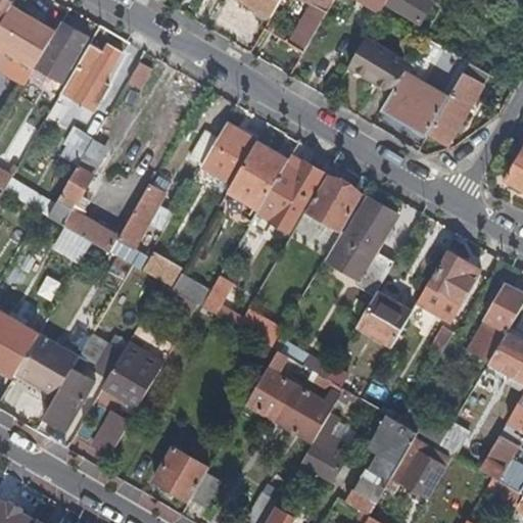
[(0,0),(0,25),(11,5),(13,1),(12,0),(0,0)]
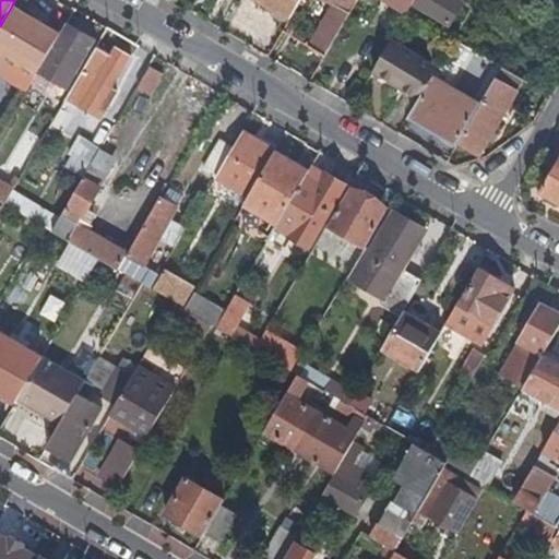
[(268,0),(265,6),(289,20),(300,0),(268,0)]
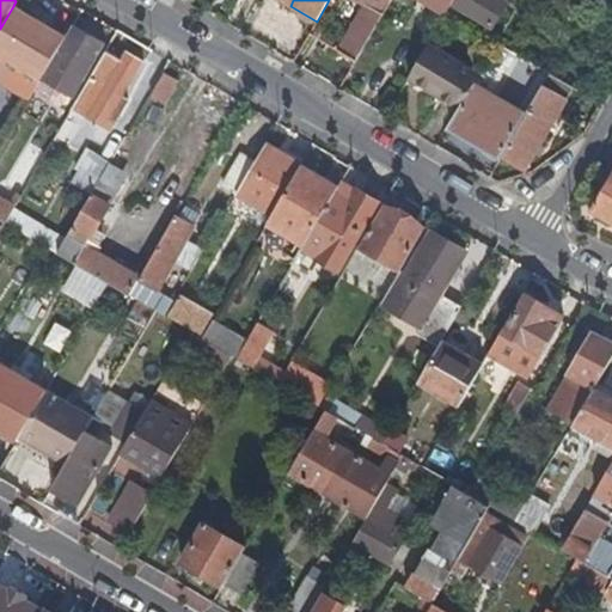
[(361,0),(366,2),(385,13),(392,0),(361,0)]
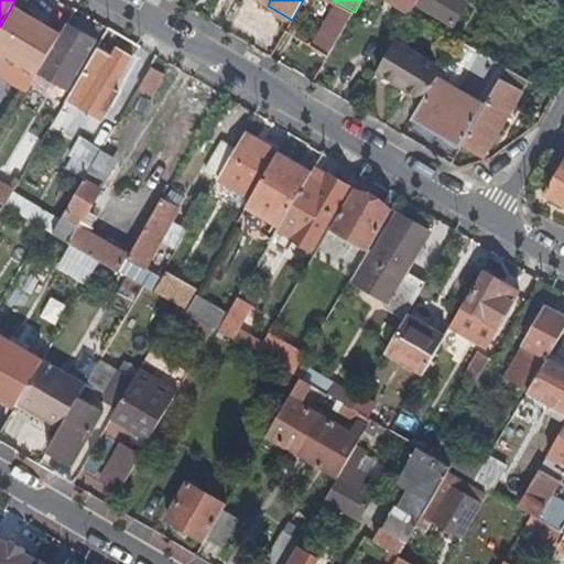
[(391,0),(412,12),(416,3),(418,0),(391,0)]
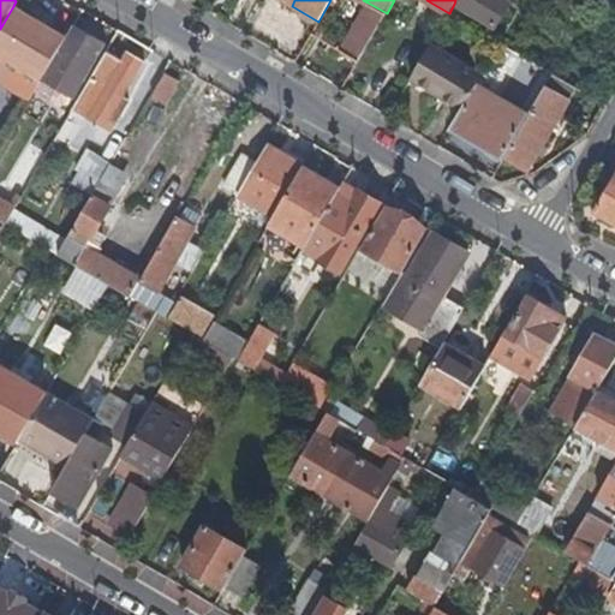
[(505,0),(455,0),(454,4),(496,27),(511,4),(505,0)]
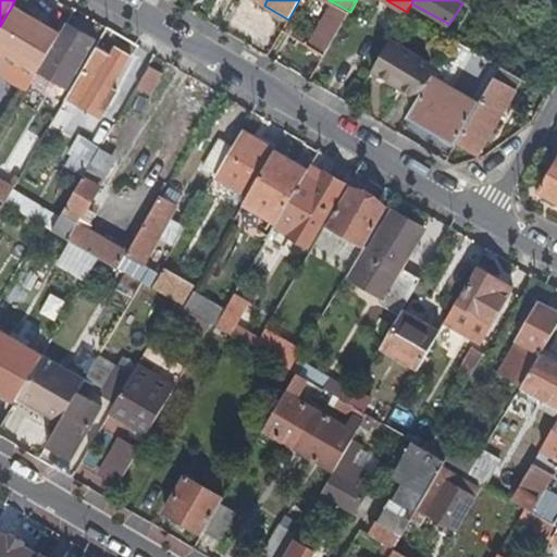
[(332,42),(350,12),(333,2),(307,46),(324,57),(332,42)]
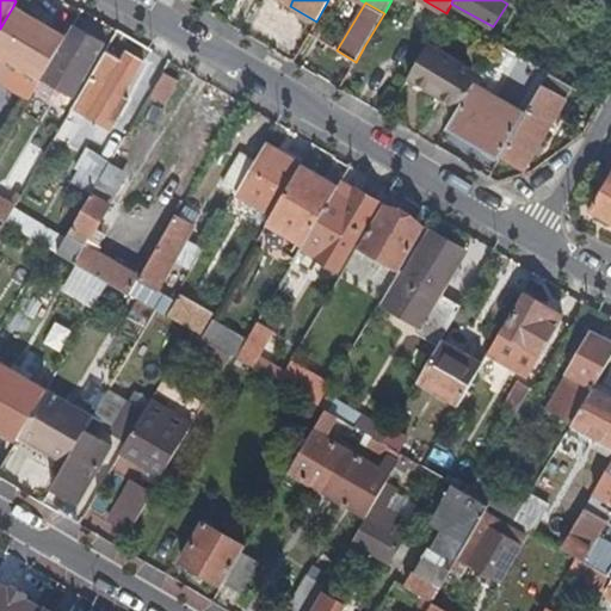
[(0,29),(0,53),(42,78),(66,36),(13,6),(0,29)]
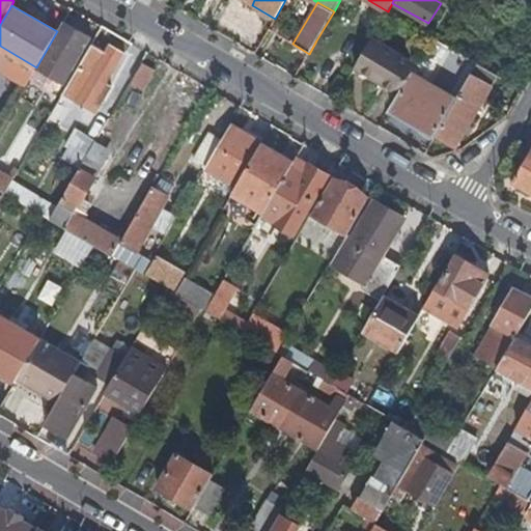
[(89,37),(62,22),(57,31),(36,67),(34,70),(61,84),(89,37)]
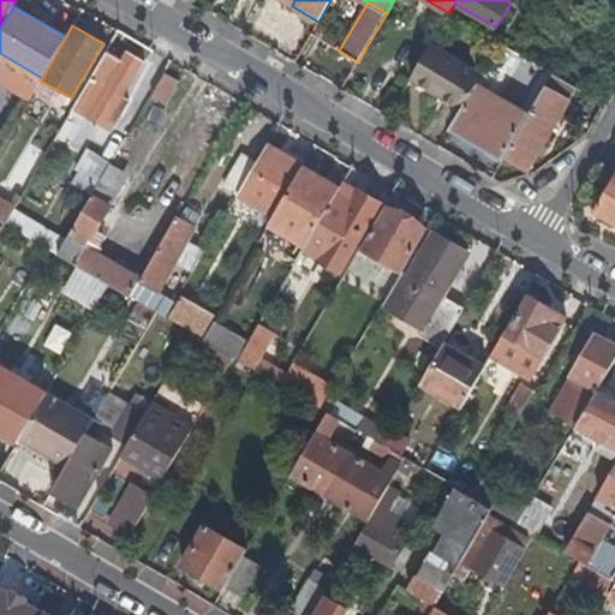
[(482,75),(430,45),(410,79),(461,109),(476,84),(482,75)]
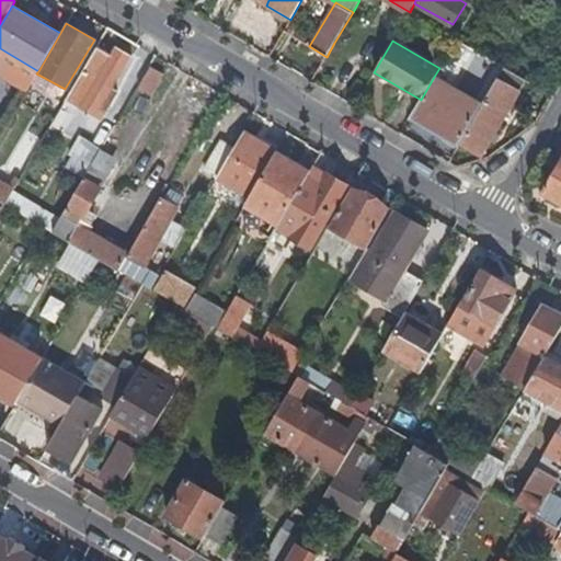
[(111,55),(96,46),(65,101),(100,121),(113,98),(107,94),(129,56),(115,48),(111,55)]
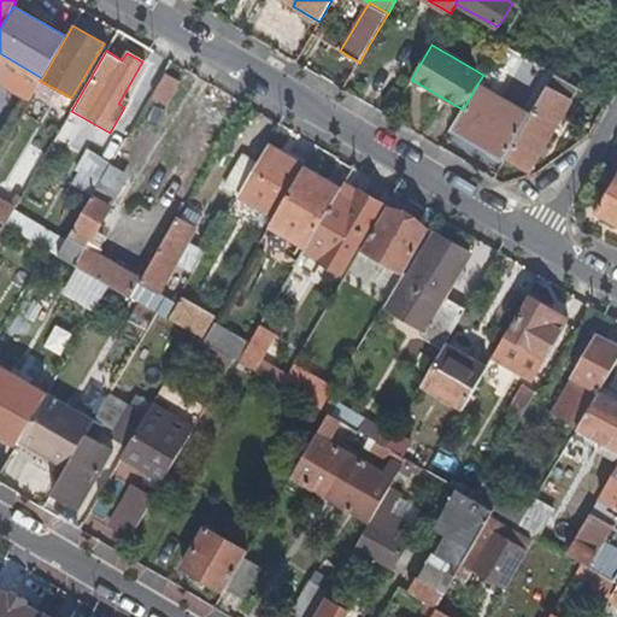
[(180,80),(164,71),(150,95),(165,104),(180,80)]
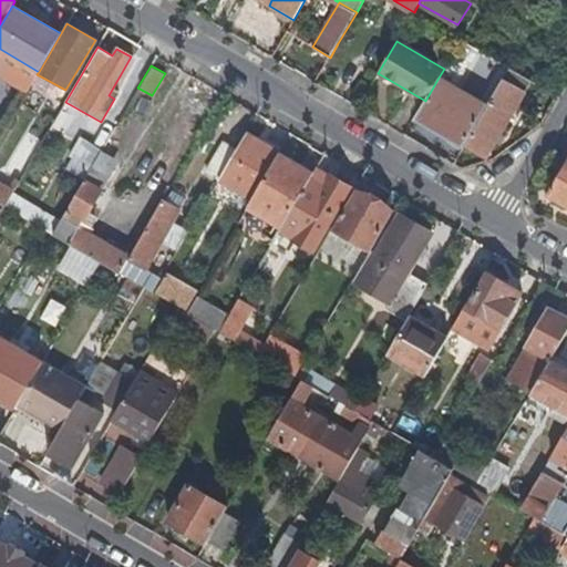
[(486,156),(529,80),(508,66),(485,106),(464,143),(486,156)]
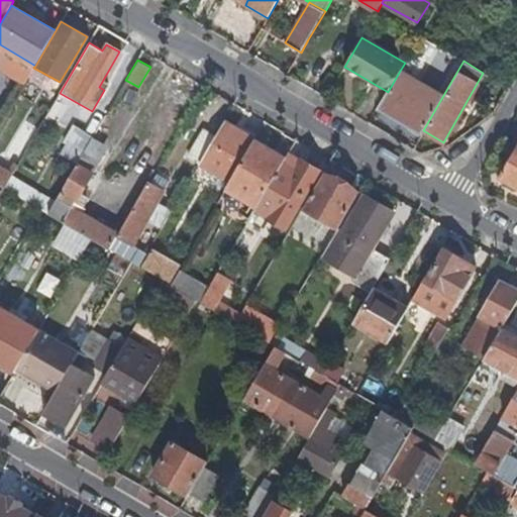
[(380,107),(422,131),(423,130),(442,97),(400,71),(388,92),(380,107)]
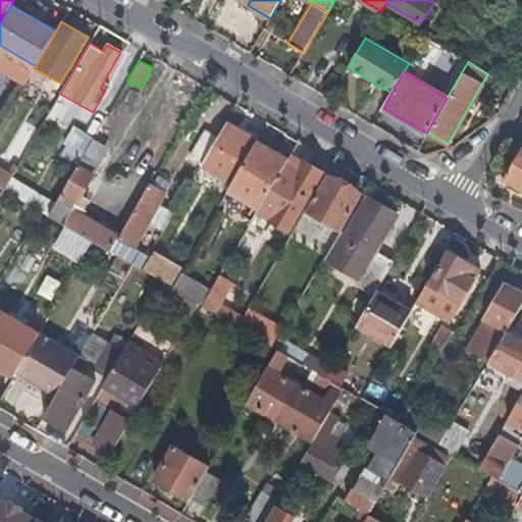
[(201,166),(232,185),(258,141),(226,122),(218,138),(210,152),(201,166)]
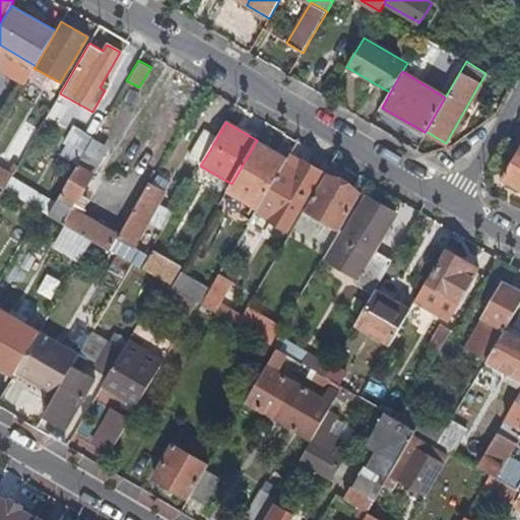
[(66,137),(70,139),(76,128),(72,126),(66,137)]
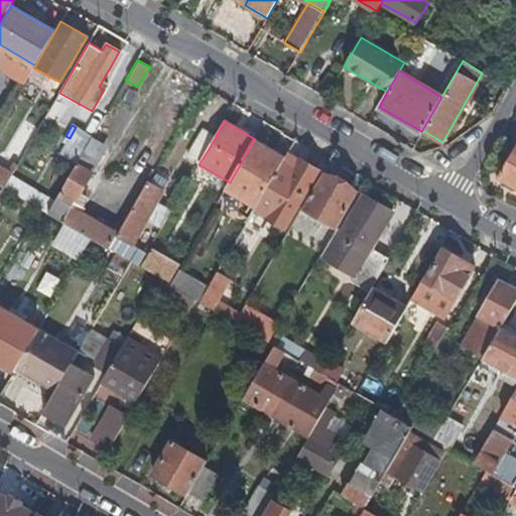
[(59,156),(76,166),(78,163),(93,137),(76,127),(70,138),(59,156)]
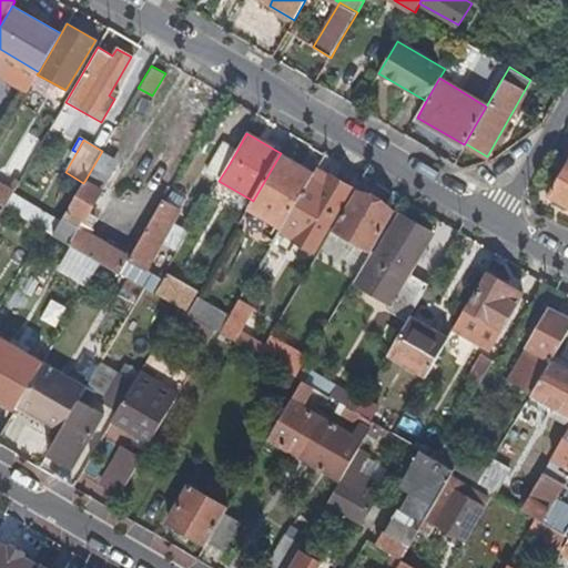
[(205,173),(219,181),(236,151),(223,143),(205,173)]
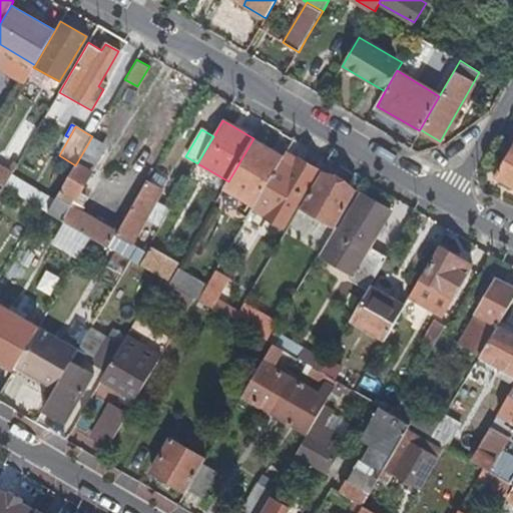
[(77,162),(92,170),(107,144),(92,136),(77,162)]
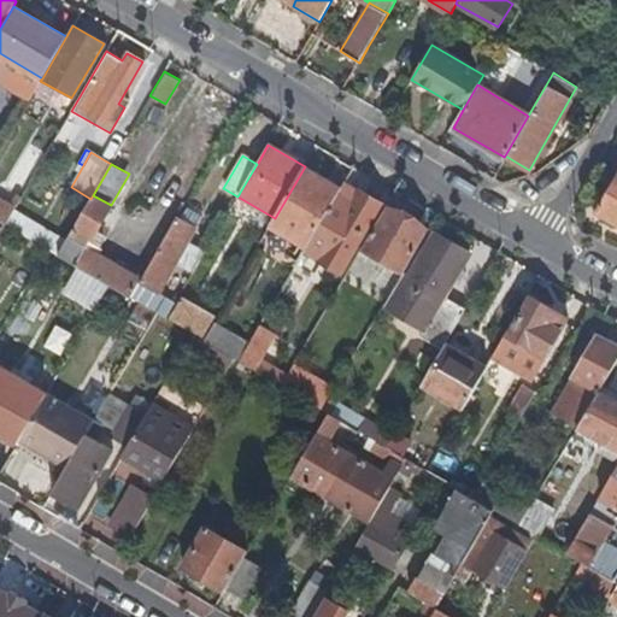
[(270,227),(307,246),(336,194),(341,188),(305,166),(275,218),(270,227)]
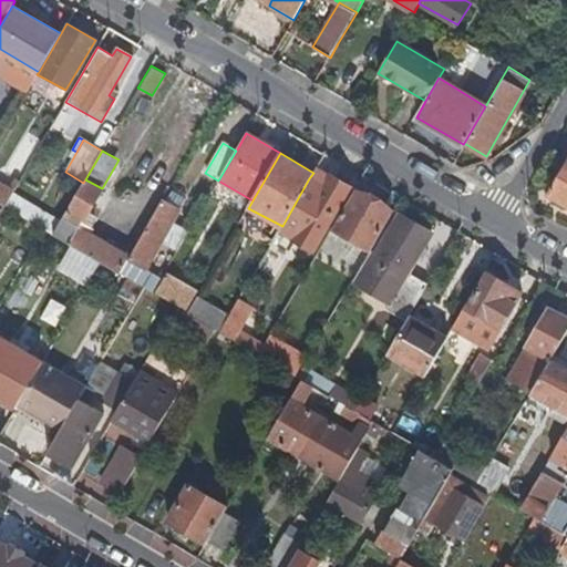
[(566,200),(565,204),(566,205),(566,160),(548,191),(566,200)]
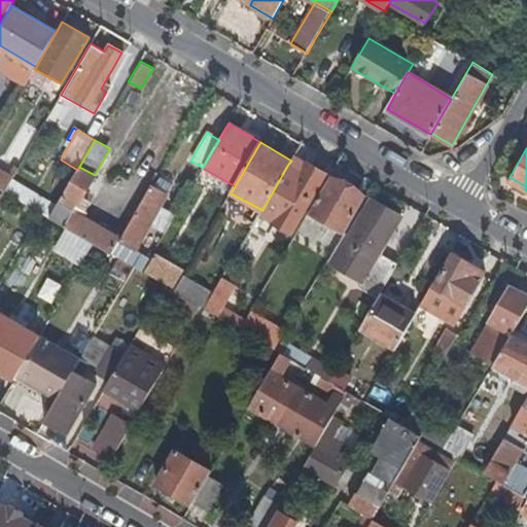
[(301,173),(304,168),(291,161),(287,166),(301,173)]
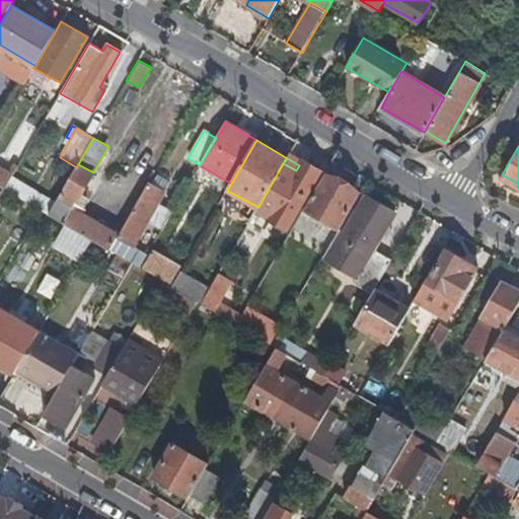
[(301,161),(299,165),(296,170),(283,163),(258,207),(255,212),(270,220),(273,214),(289,224),(319,171),(301,161)]
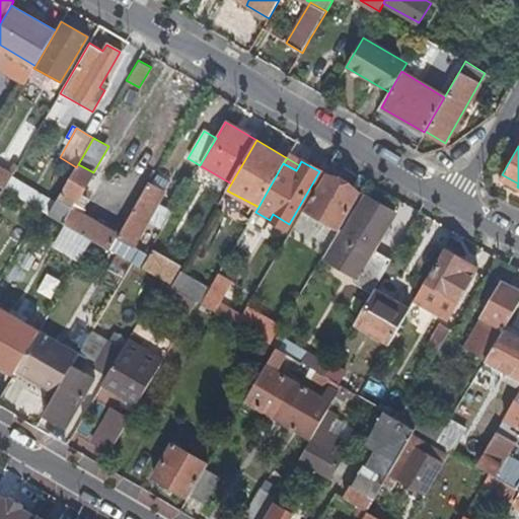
[(73,209),(93,172),(78,164),(76,167),(56,204),(49,215),(74,230),(92,241),(109,251),(118,238),(119,236),(83,215),(73,209)]
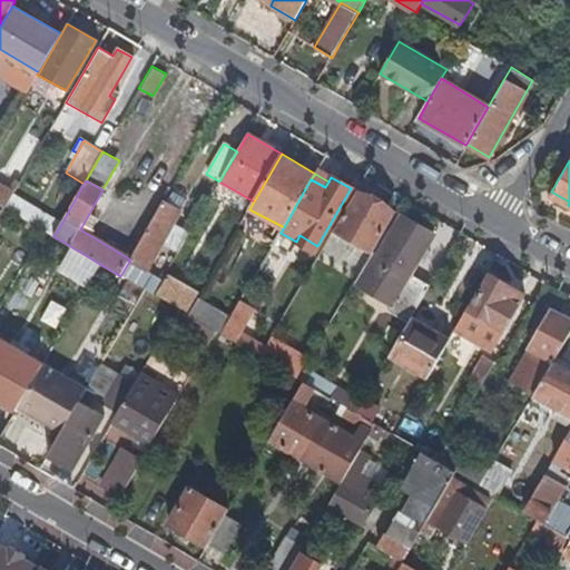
[(13,193),(0,184),(0,205),(3,207),(5,208),(12,195),(13,193)]
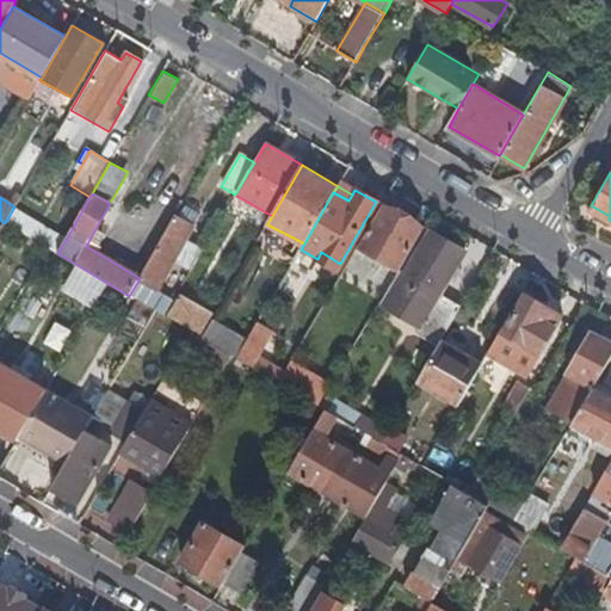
[(421,228),(383,205),(359,247),(397,270),(421,228)]
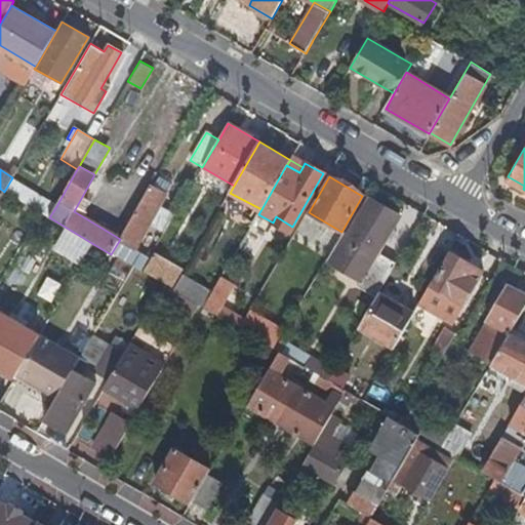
[(172,185),(161,178),(155,189),(166,195),(172,185)]
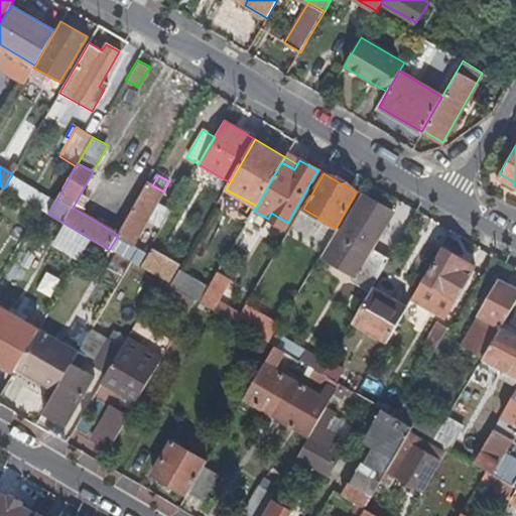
[(55,203),(11,176),(4,188),(38,209),(48,214),(55,203)]
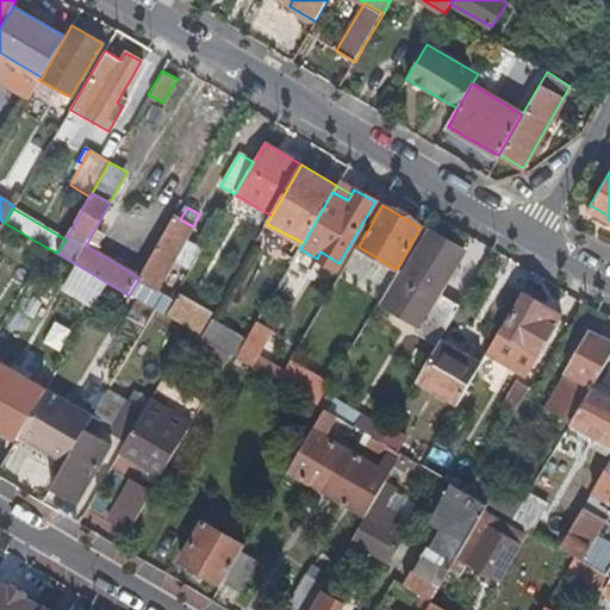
[(157,288),(193,226),(180,219),(175,216),(139,278),(138,280),(154,288),(144,304),(155,310),(166,317),(175,298),(157,288)]
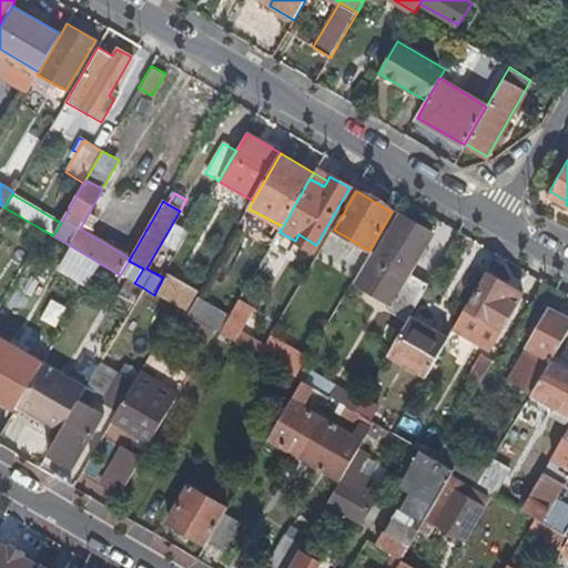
[(385,310),(407,322),(428,285),(408,274),(430,234),(398,215),(375,255),(371,253),(354,282),(389,303),(385,310)]
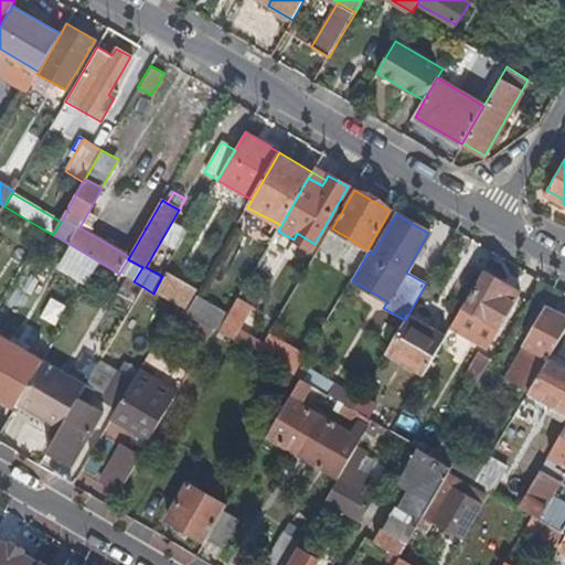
[(198,292),(164,274),(162,276),(153,294),(177,307),(187,312),(198,292)]
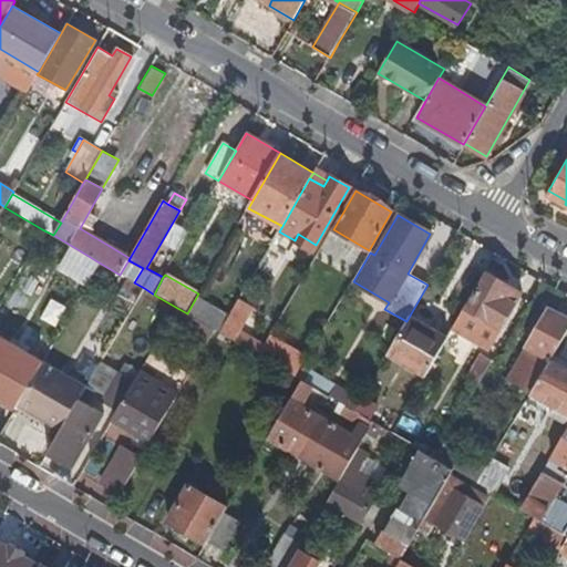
[(487,275),(467,308),(500,328),(519,294),(487,275)]
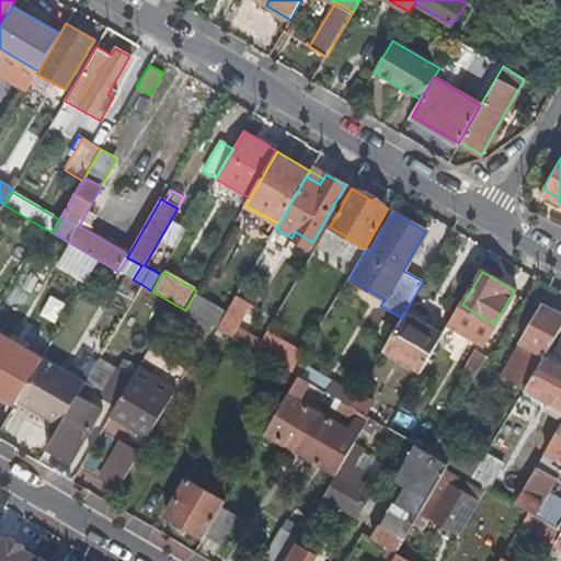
[(233,302),(201,284),(196,290),(185,310),(218,330),(233,302)]
